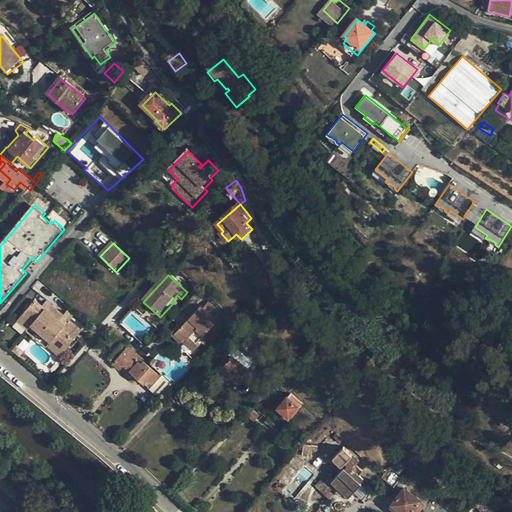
[(38,301),(21,321),(31,330),(34,326),(53,343),(50,346),(63,357),(84,332),(71,321),(74,317),(69,312),(65,317),(49,302),(45,307),(38,301)]
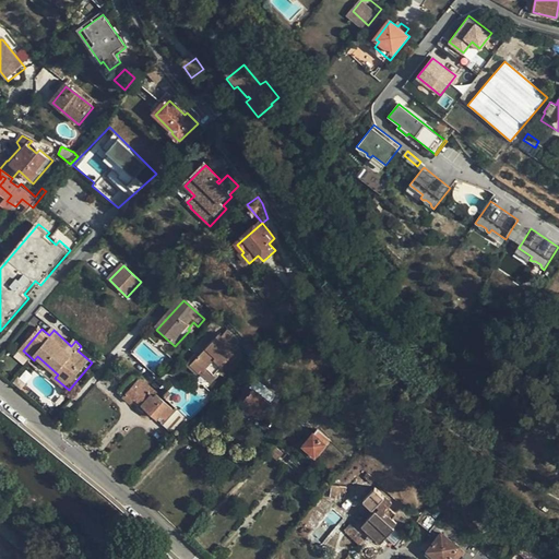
[(193,360),(183,370),(194,381),(197,379),(205,388),(235,357),(217,340),(195,363),(193,360)]
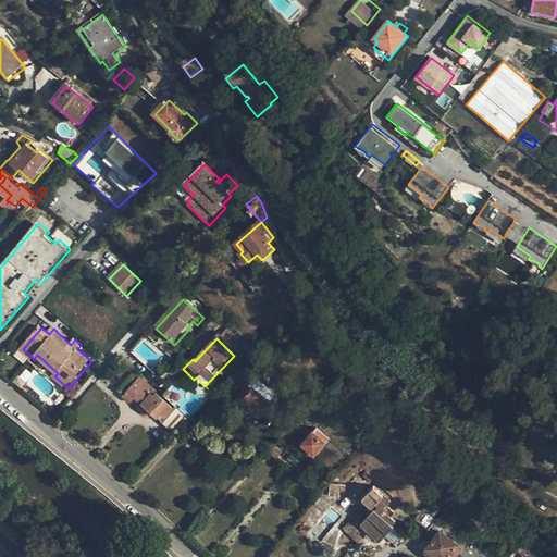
[(119,362),(112,368),(122,376),(127,370),(119,362)]
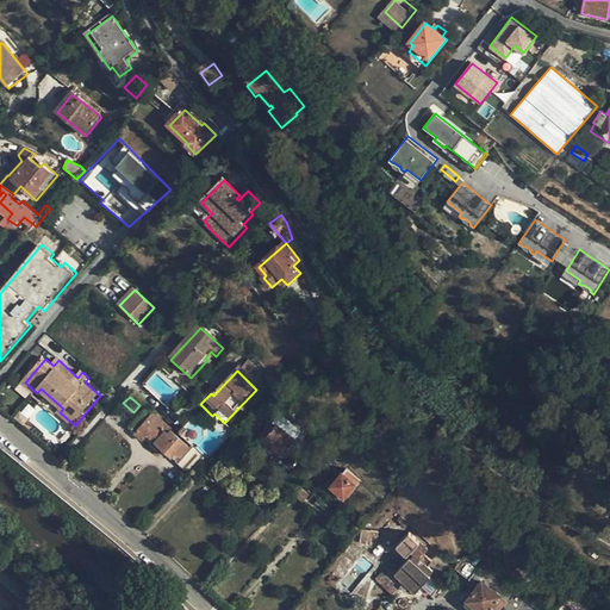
[(149,408),(130,429),(145,442),(150,436),(188,471),(199,459),(191,450),(192,449),(172,431),(173,430),(149,408)]
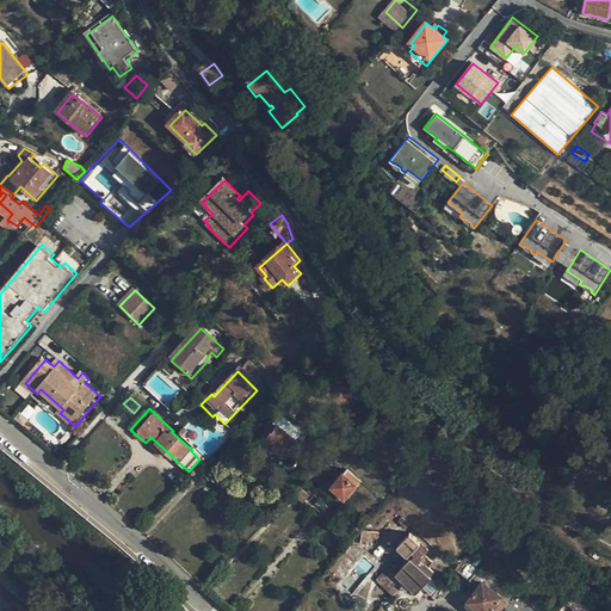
[(261,442),(276,454),(278,451),(285,458),(304,434),(281,417),(273,425),(277,429),(269,439),(266,437),(261,442)]
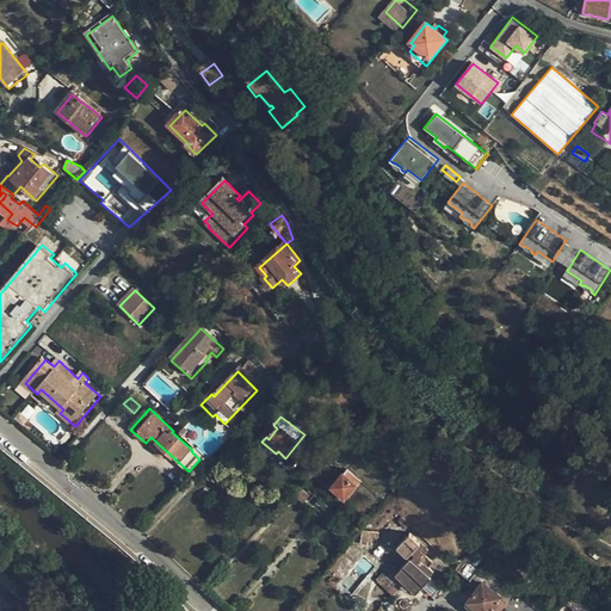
[(335,434),(331,440),(337,445),(341,439),(335,434)]
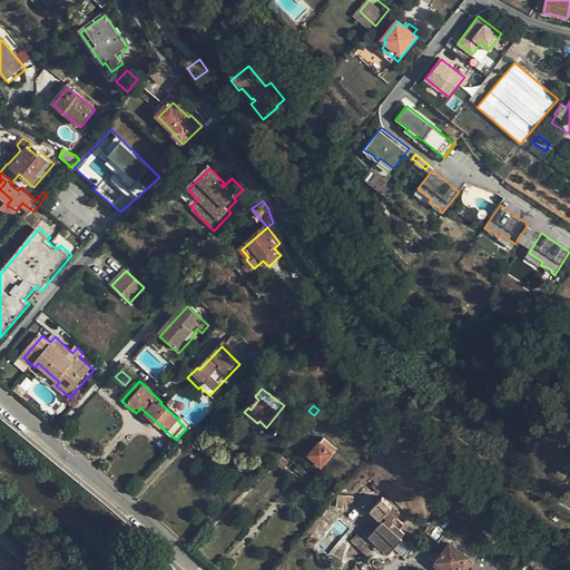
[(325,440),(312,455),(323,467),(337,451),(325,440)]
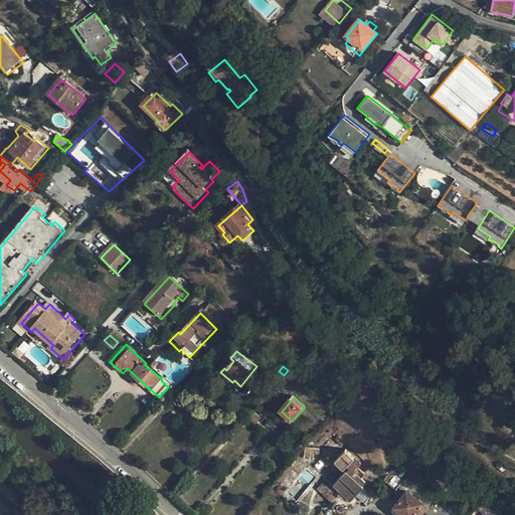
[(252,411),(247,417),(258,425),(263,420),(252,411)]
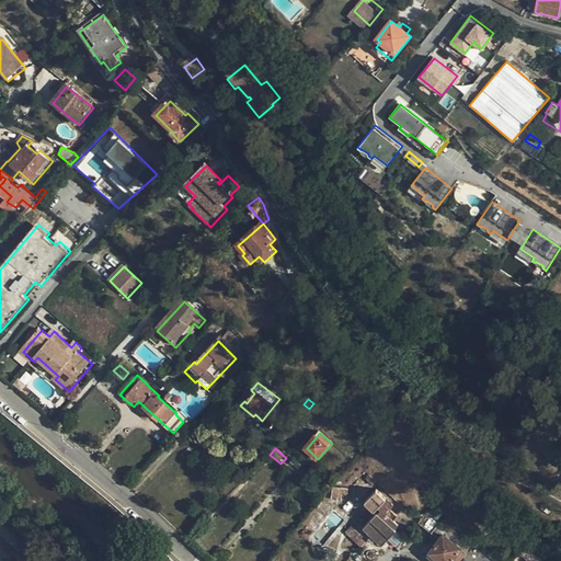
[(359,523),(352,531),(366,545),(374,536),(384,546),(389,540),(397,547),(405,538),(392,526),(400,517),(389,506),(390,505),(377,492),(367,504),(376,512),(378,510),(381,512),(365,528),(359,523)]
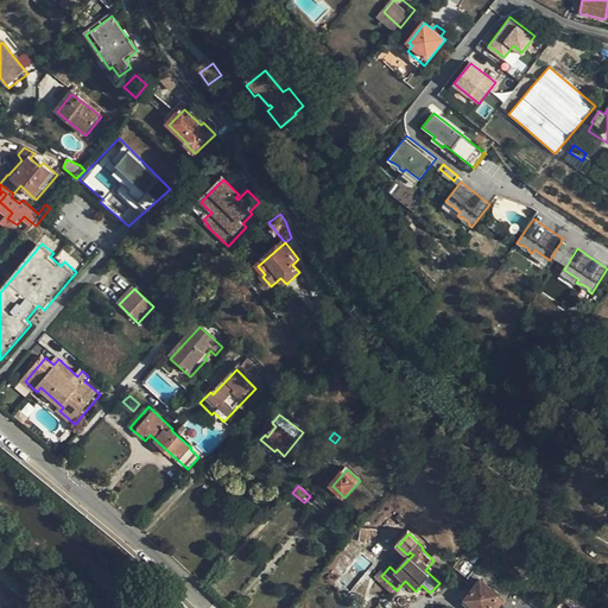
[(482,581),(463,603),(468,607),(492,607),(493,607),(500,607),(511,595),(496,583),(492,589),(482,581)]
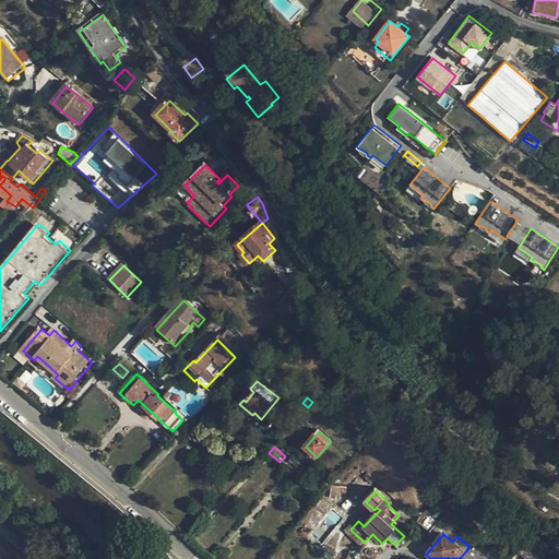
[(489,558),(474,547),(464,558),(465,558),(489,558)]
